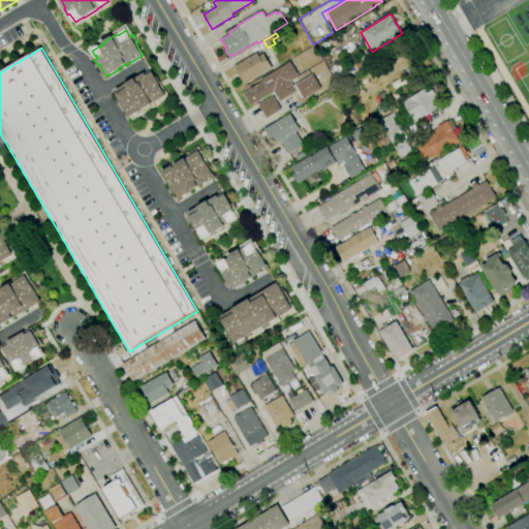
[(245,85),(234,66),(257,53),(258,56),(263,54),(272,68),(245,85)]
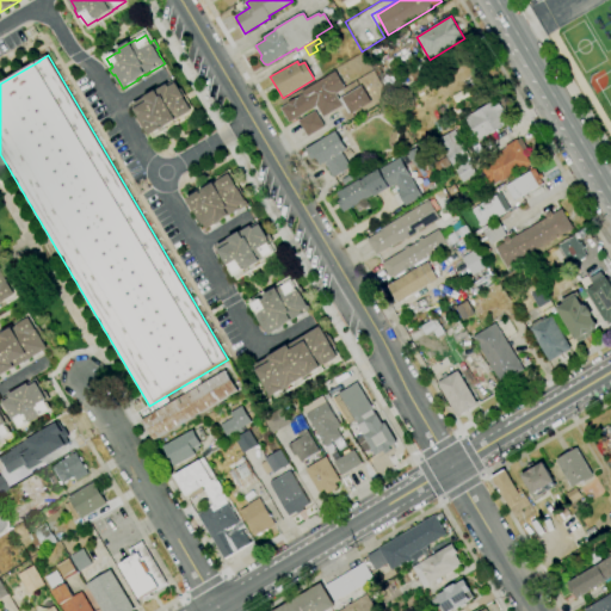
[(316,106),(289,123),(281,109),(289,104),(288,103),(295,98),(295,99),(303,94),(302,91),(335,72),(346,88),(335,94),(343,105),(323,117),(316,106)]
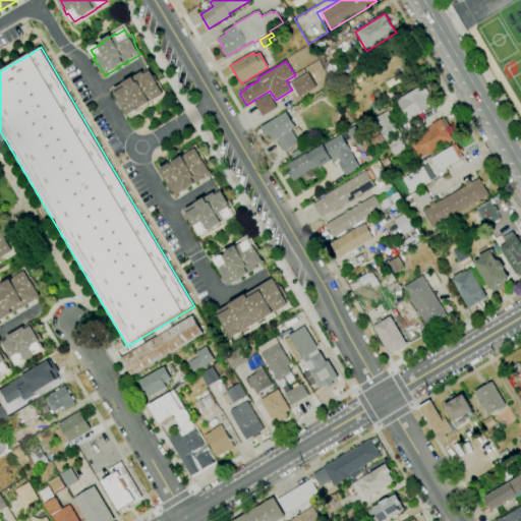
[(128,116),(123,106),(122,107),(119,102),(120,101),(113,90),(142,71),(143,74),(150,70),(153,76),(155,75),(158,81),(157,82),(164,95),(154,101),(151,102),(151,103),(140,109),(139,107),(138,108),(139,109),(128,116)]
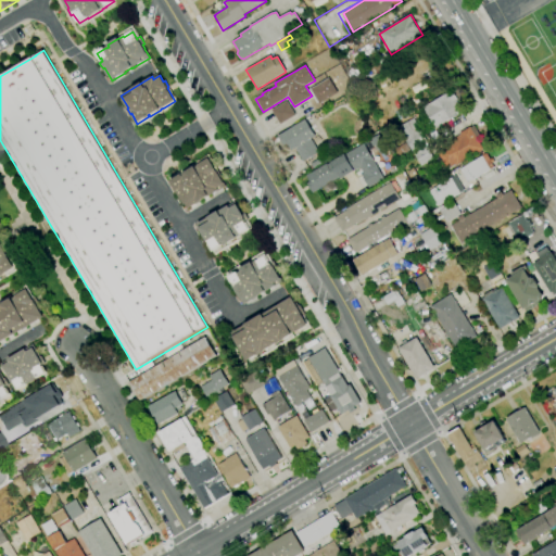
[(319,103),(318,102),(317,103),(310,90),(329,78),(338,92),(319,103)]
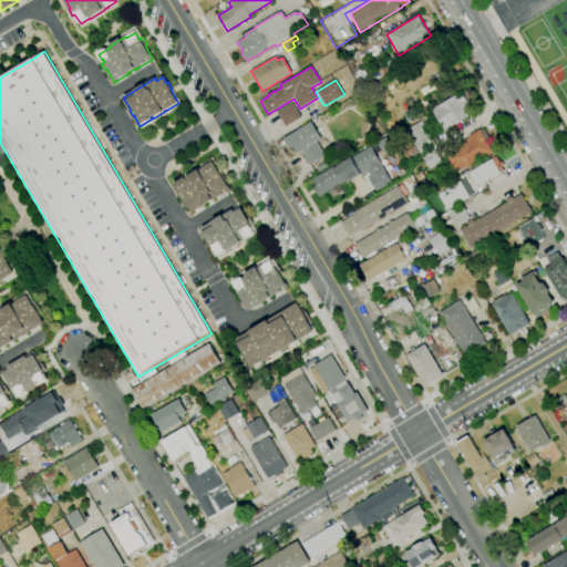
[(418,90),(421,95),(434,88),(431,82),(418,90)]
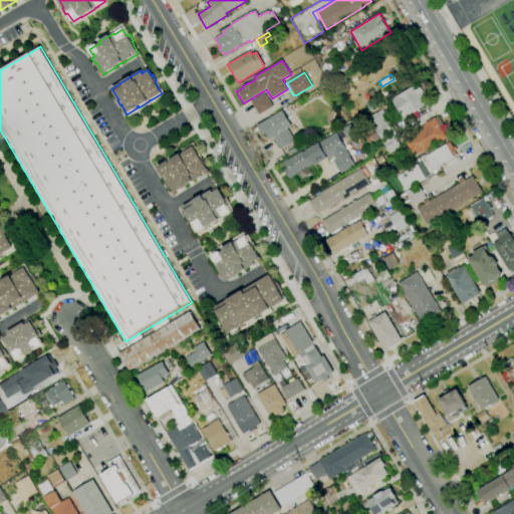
[(403,118),(392,99),(413,86),(415,88),(419,85),(429,102),(423,106),(422,105),(421,105),(422,107),(403,118)]
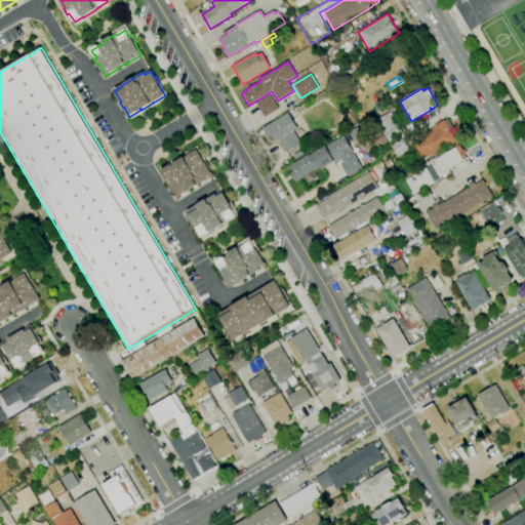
[(392,102),(388,95),(393,91),(398,98),(392,102)]
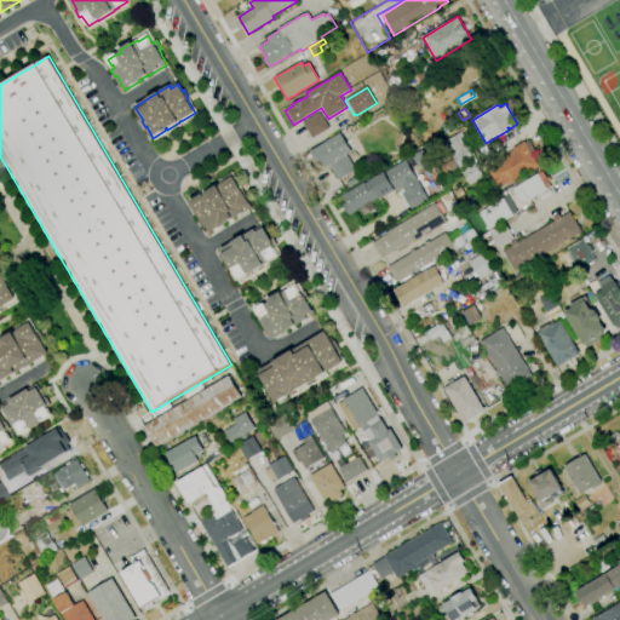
[(320,113),(329,128),(313,138),(303,122),(320,113)]
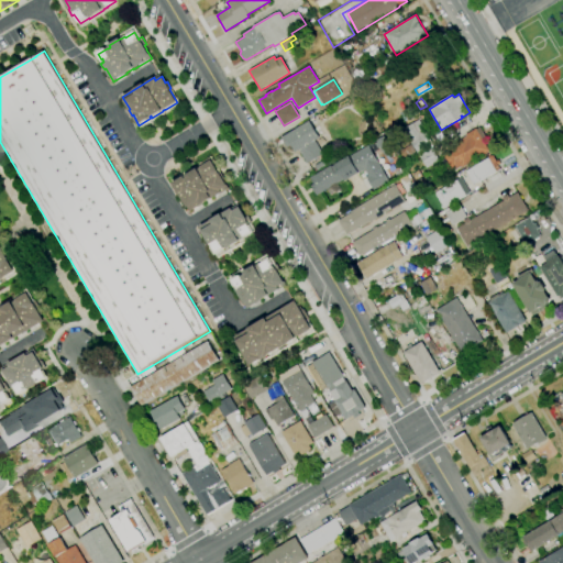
[(418,154),(409,140),(410,139),(405,129),(418,120),(416,117),(424,111),(430,120),(422,125),(429,136),(432,134),(435,140),(432,142),(433,144),(418,154)]
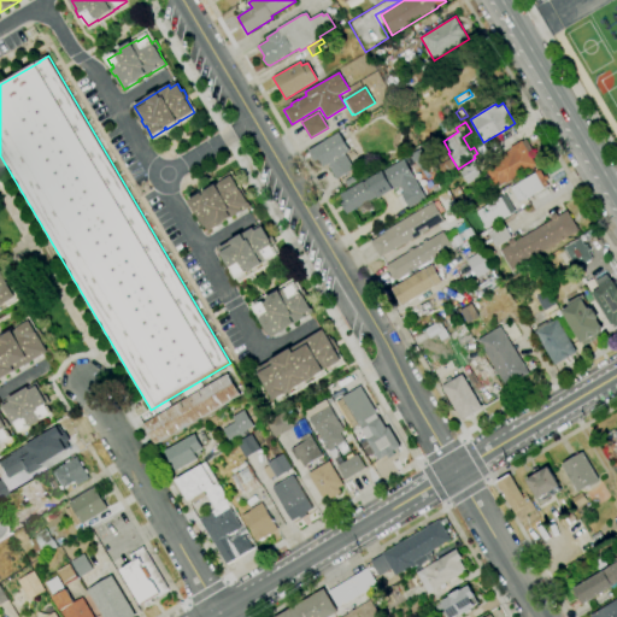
[(336,180),(328,164),(323,166),(318,159),(315,162),(309,152),(339,133),(350,151),(345,154),(353,169),(336,180)]
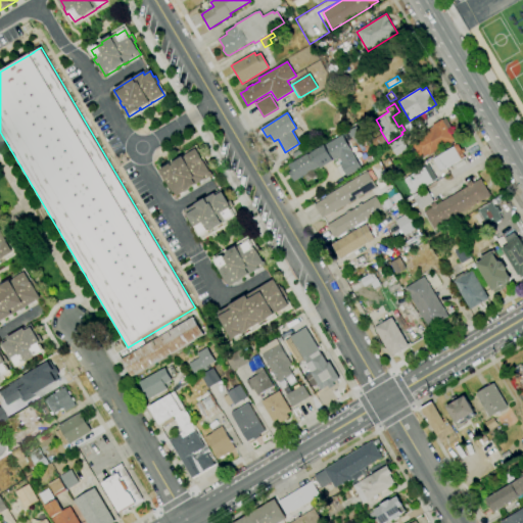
[(421,158),(413,145),(426,137),(423,133),(433,127),(433,125),(442,120),(445,119),(453,130),(449,131),(455,141),(429,155),(428,154),(421,158)]
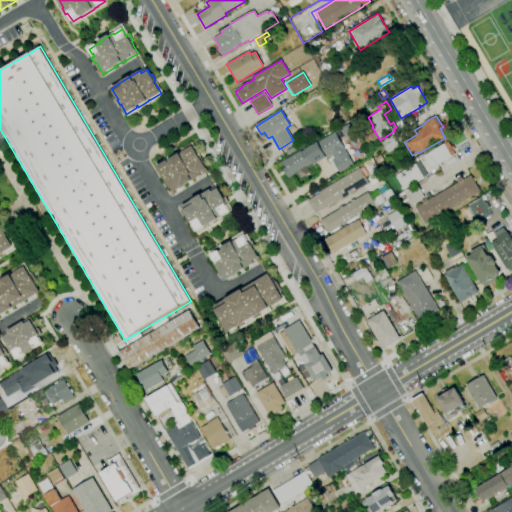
[(370,144),(365,136),(373,131),(377,138),(375,140),(375,141),(370,144)]
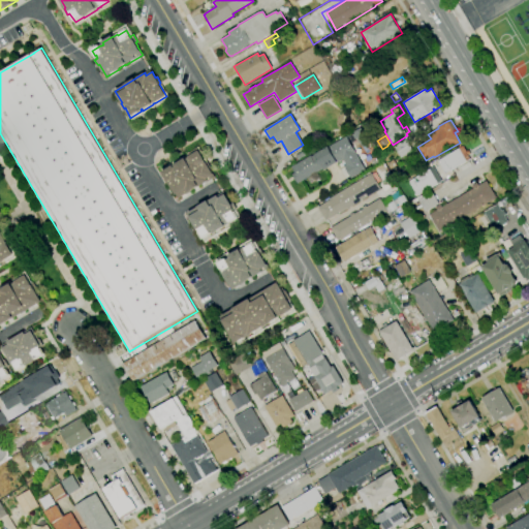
[(329,147),(346,136),(366,170),(350,179),(344,166),(346,164),(343,159),(338,162),(329,147)]
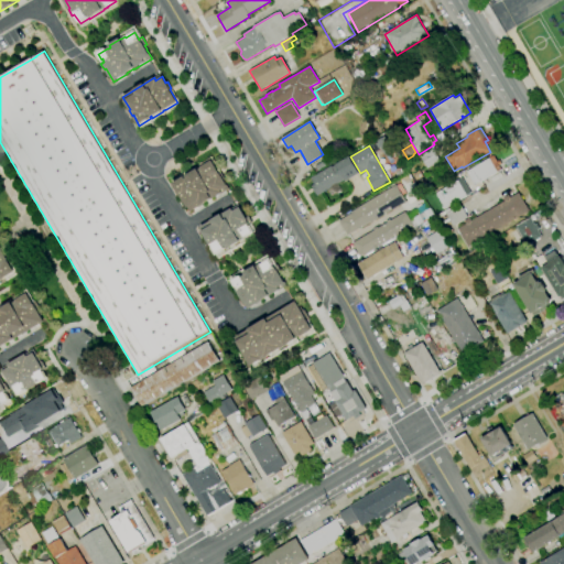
[(427,169),(420,156),(433,149),(441,161),(427,169)]
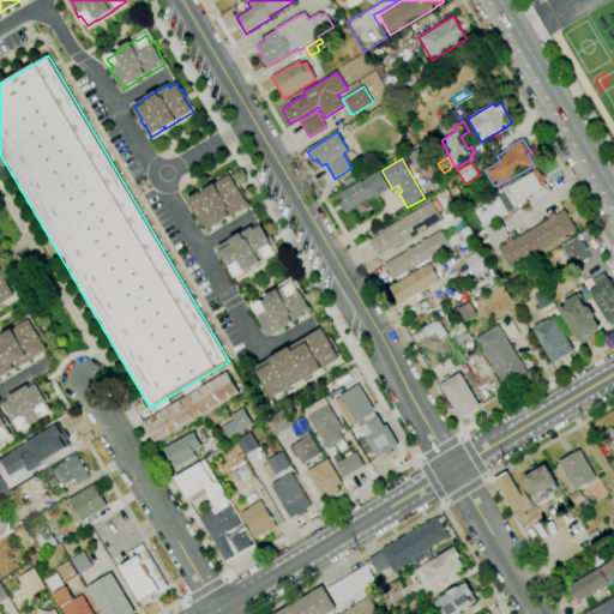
[(517,202),(507,187),(537,169),(541,176),(543,175),(547,180),(545,181),(546,185),(517,202)]
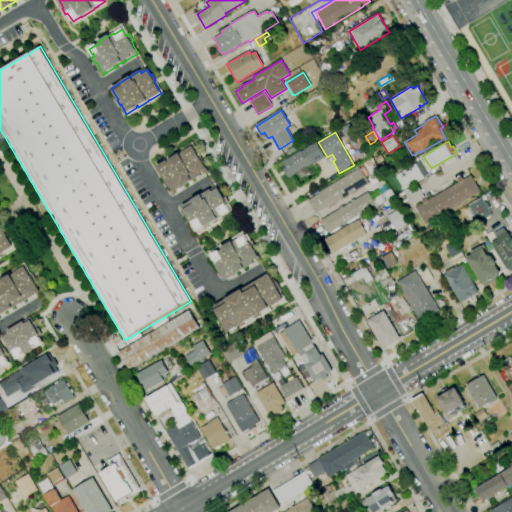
[(288,178),(282,169),(285,167),(282,161),(304,148),(305,149),(317,142),(327,157),(314,165),(313,163),(288,178)]
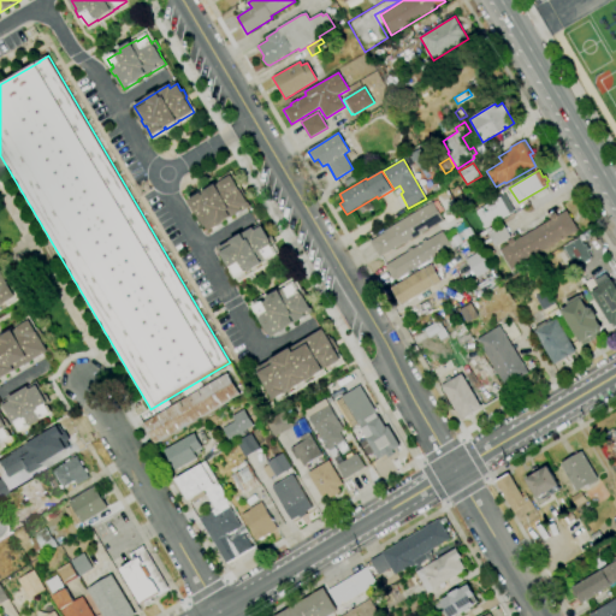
[(343,182),(355,175),(357,179),(345,187),(343,182)]
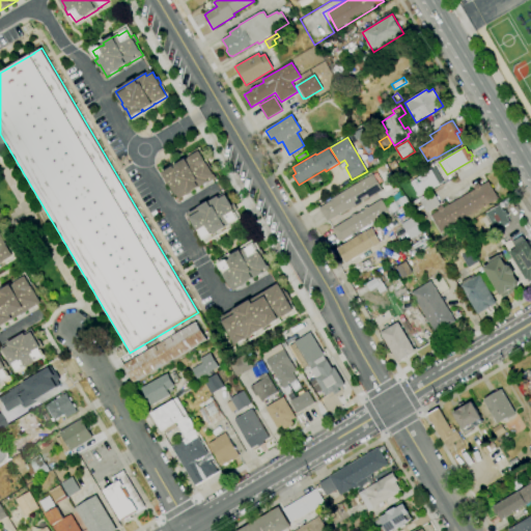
[(179,199),(172,188),(171,188),(167,182),(168,180),(164,172),(174,166),(175,168),(176,168),(175,165),(186,159),(187,160),(190,159),(189,158),(199,151),(205,162),(206,164),(206,163),(207,164),(208,163),(212,169),(211,170),(216,178),(198,189),(198,188),(192,191),(193,192),(179,199)]
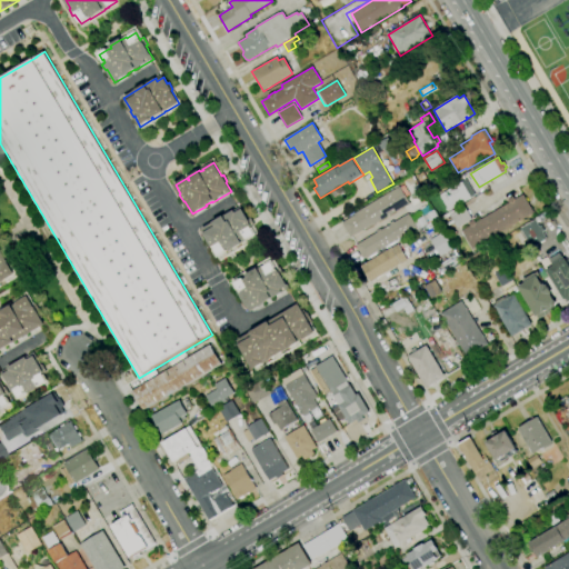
[(449,211),(439,196),(461,182),(466,179),(475,195),(449,211)]
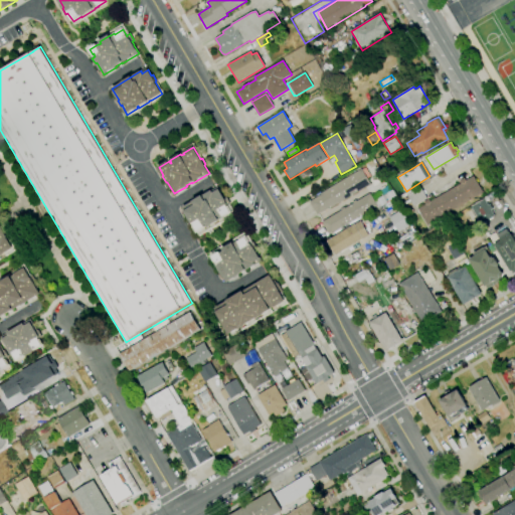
[(317,214),(310,201),(320,195),(320,194),(362,169),(371,184),(341,202),(338,204),(329,209),(328,208),(317,214)]
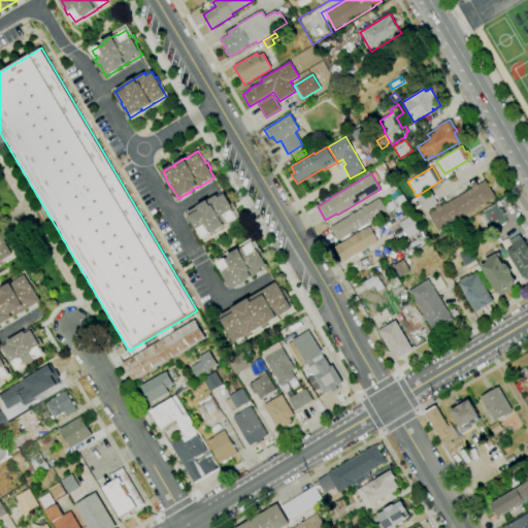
[(438,231),(428,215),(436,209),(434,207),(439,204),(441,207),(472,188),(471,185),(475,182),(477,186),(486,180),(495,197),(438,231)]
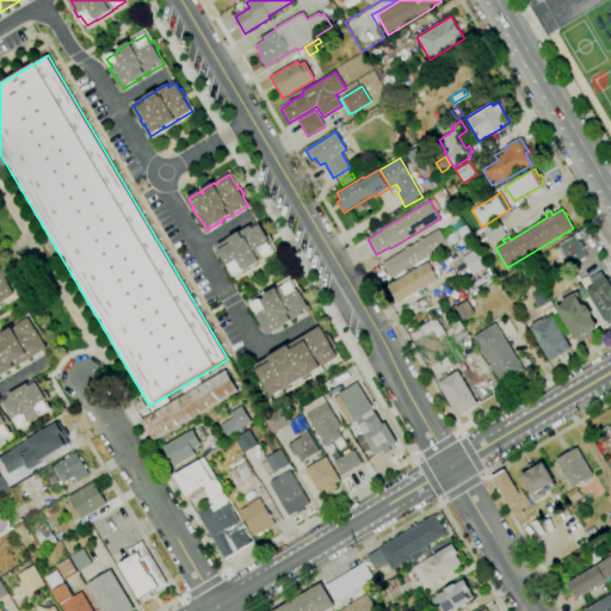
[(492,245),(483,232),(500,222),(507,235),(492,245)]
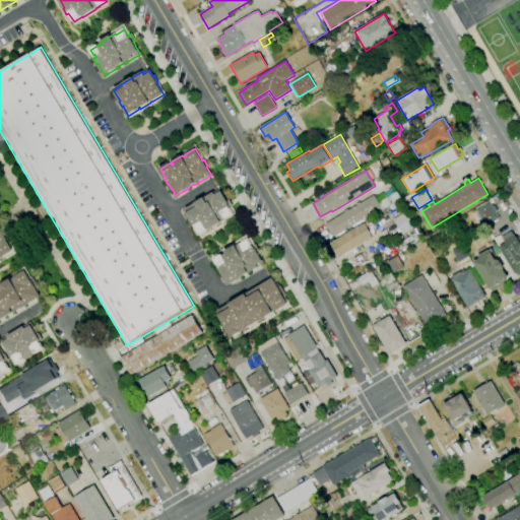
[(200,234),(196,226),(194,228),(186,213),(184,209),(213,192),(215,195),(221,191),(226,200),(229,199),(233,206),(229,208),(233,214),(225,218),(226,219),(221,222),(211,229),(209,231),(208,229),(200,234)]
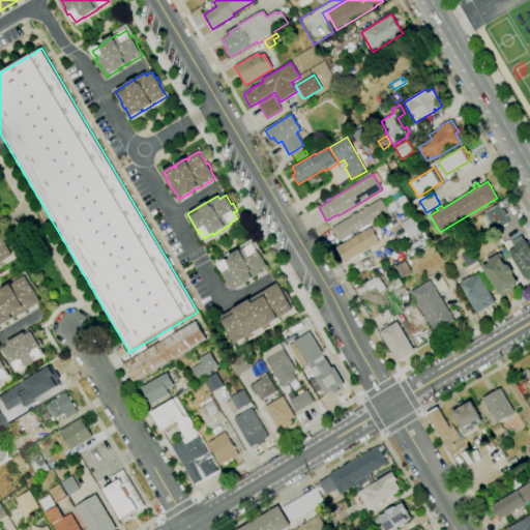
[(396,199),(401,206),(407,203),(403,196),(396,199)]
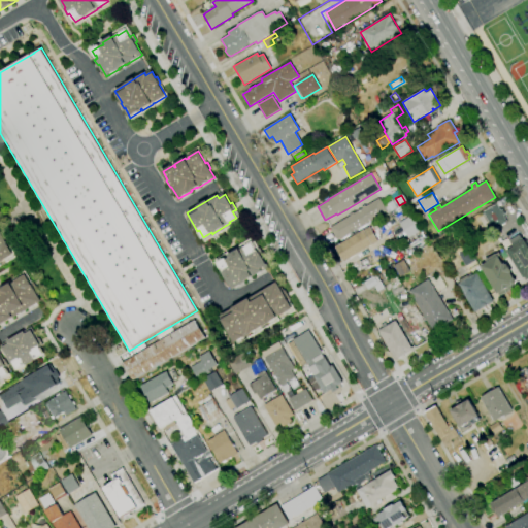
[(338,240),(330,227),(350,216),(349,215),(353,212),(354,213),(362,208),(361,207),(365,205),(365,206),(380,198),(387,211),(338,240)]
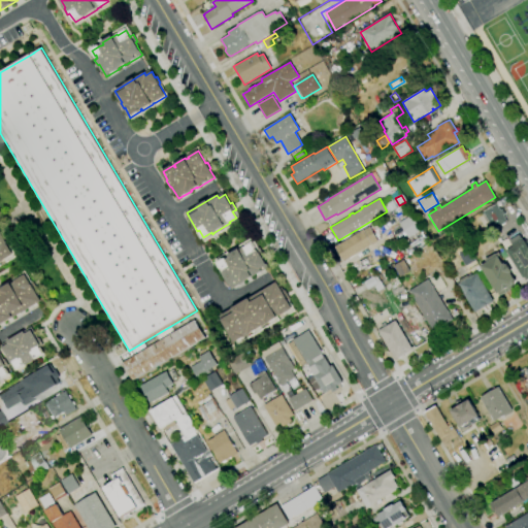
[(386,204),(390,211),(395,208),(392,201),(386,204)]
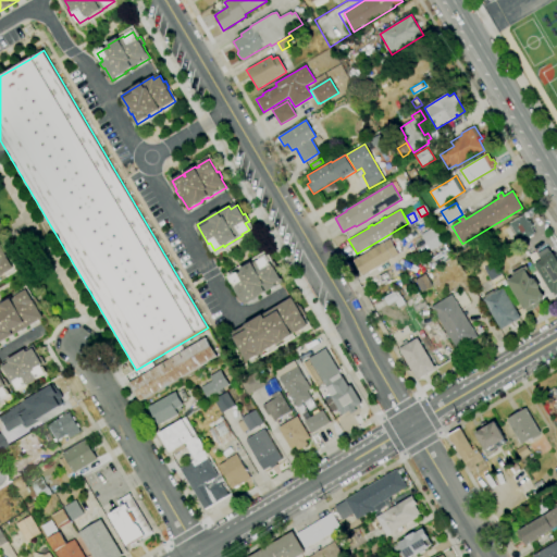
[(521,244),(509,224),(523,214),(528,222),(530,221),(533,225),(531,226),(535,234),(521,244)]
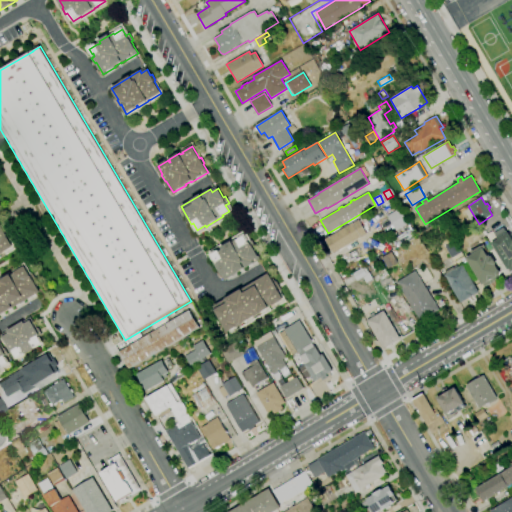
[(396,231),(387,216),(399,209),(408,223),(396,231)]
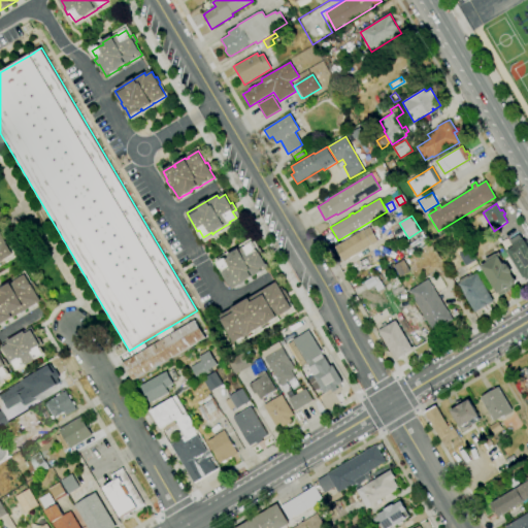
[(344,262),(335,246),(369,226),(372,230),(373,229),(376,234),(374,235),(378,242),(371,246),(371,245),(344,262)]
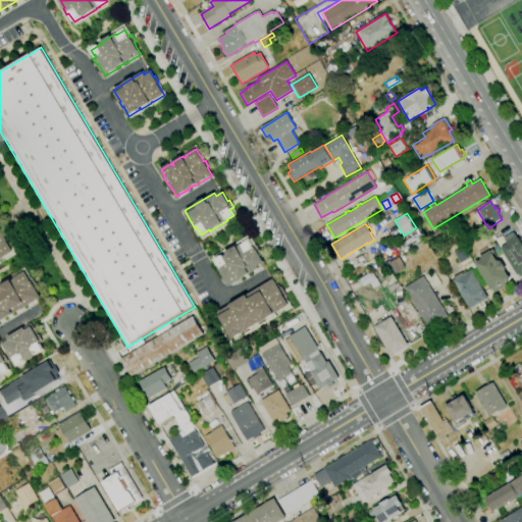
[(0,228),(1,230),(2,230),(5,235),(6,235),(10,242),(8,243),(13,252),(3,258),(2,257),(0,258),(0,228)]
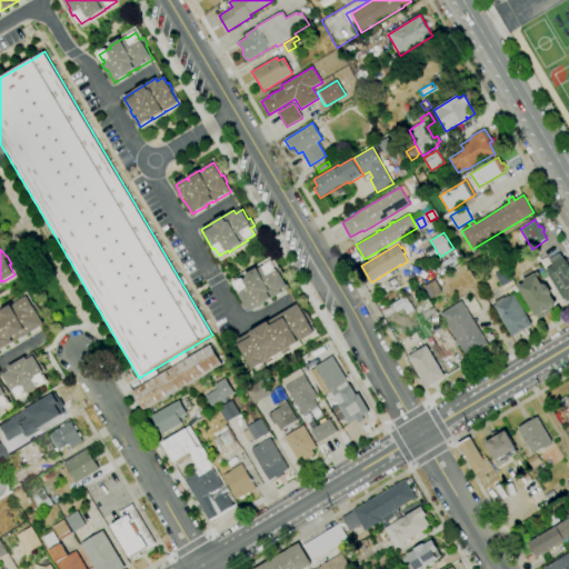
[(568,301),(568,302),(566,299),(565,300),(547,270),(552,266),(551,263),(552,262),(550,259),(559,253),(561,257),(562,256),(563,259),(565,258),(568,266),(568,301)]
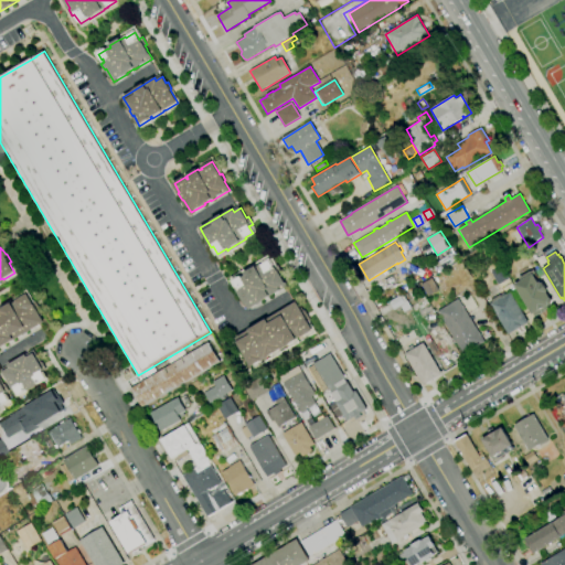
[(534,259),(540,268),(546,264),(542,255),(534,259)]
